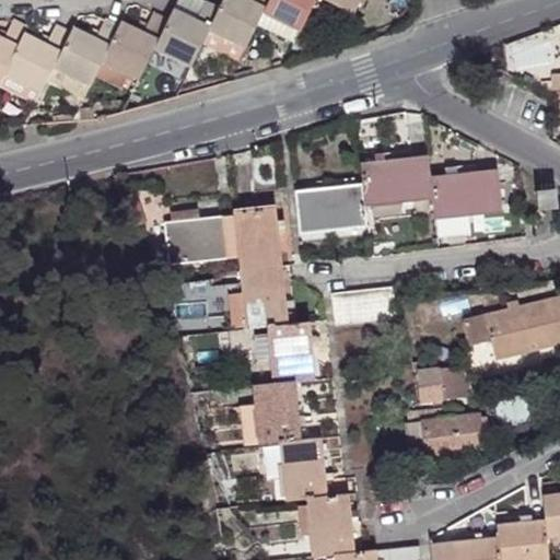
[(245,48),(264,13),(269,0),(253,0),(252,1),(248,0),(224,0),(221,9),(210,31),(245,48)]
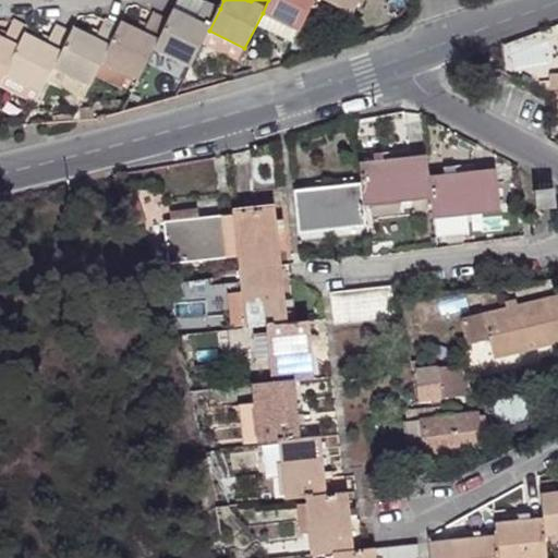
[(268,0),(263,13),(300,31),(315,0),(268,0)]
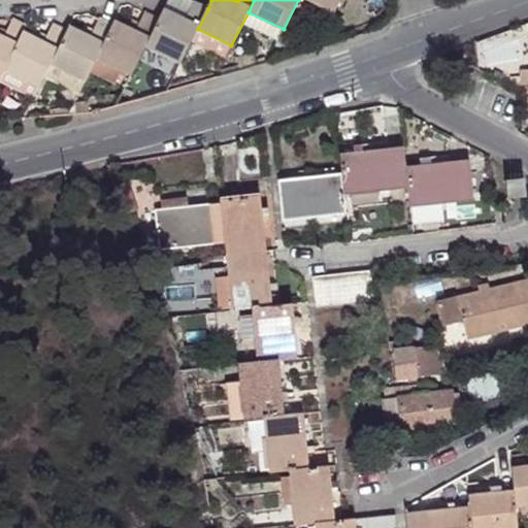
[(306,0),(334,13),(340,0),(306,0)]
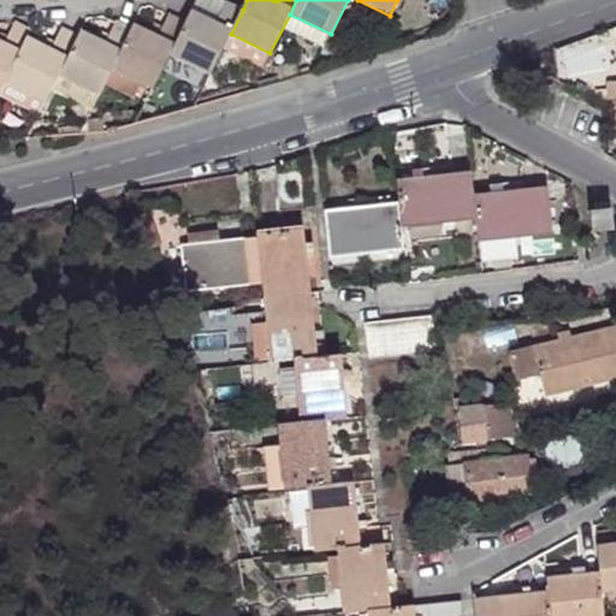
[(170,54),(211,75),(224,48),(231,34),(243,10),(227,3),(225,1),(215,22),(191,11),(185,23),(170,54)]
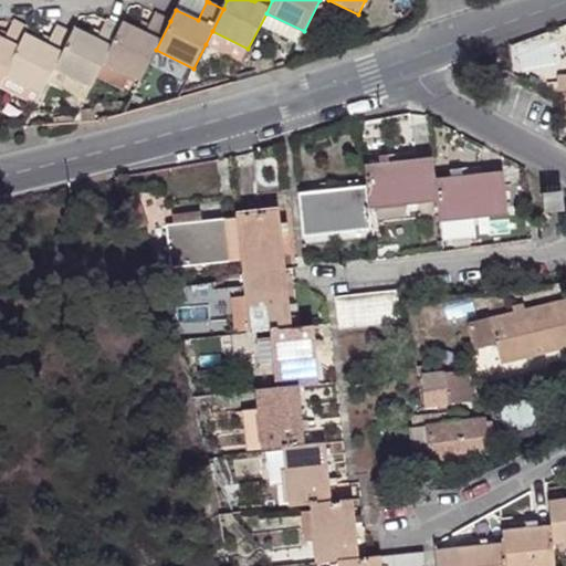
[(104,63),(140,81),(156,50),(170,21),(156,14),(146,33),(124,23),(122,28),(104,63)]
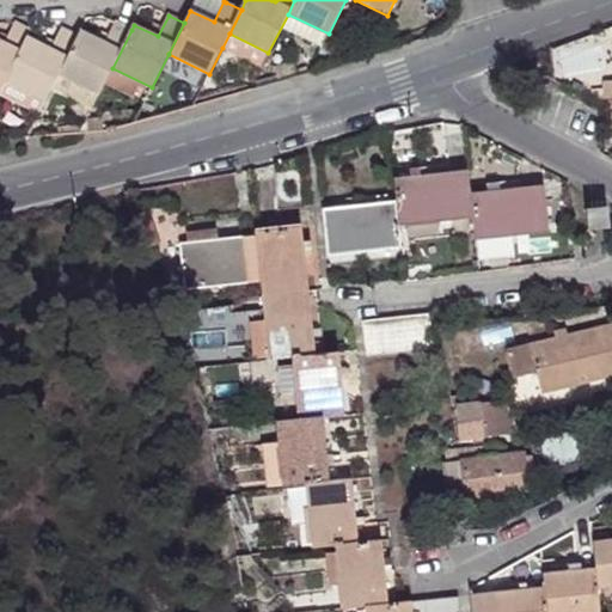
[(0,92),(6,81),(28,37),(31,30),(30,30),(14,23),(4,43),(0,41),(0,92)]
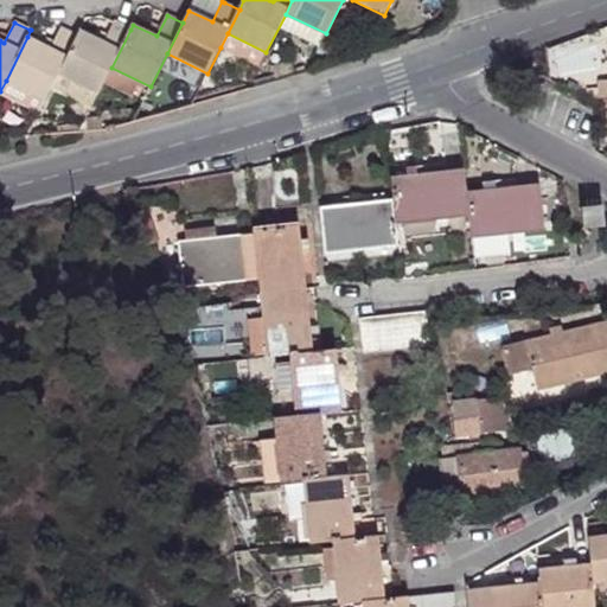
[(98,94),(112,68),(131,30),(114,23),(103,42),(80,31),(77,36),(58,74),(98,94)]
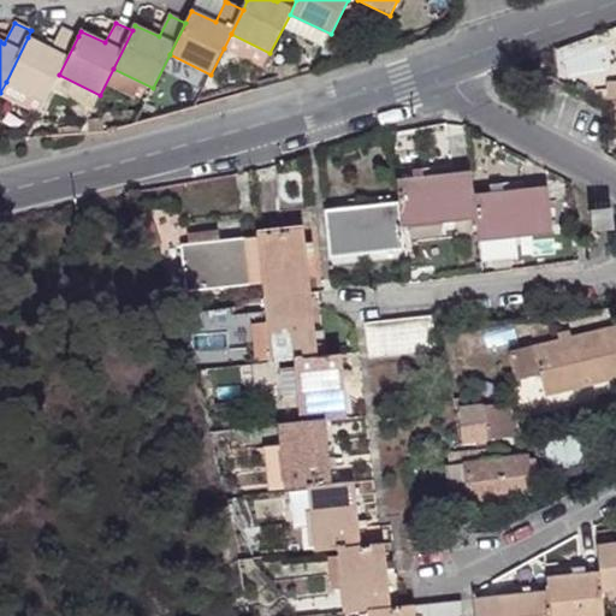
[(6,82),(46,102),(52,89),(59,75),(78,36),(61,29),(52,48),(28,37),(6,82)]
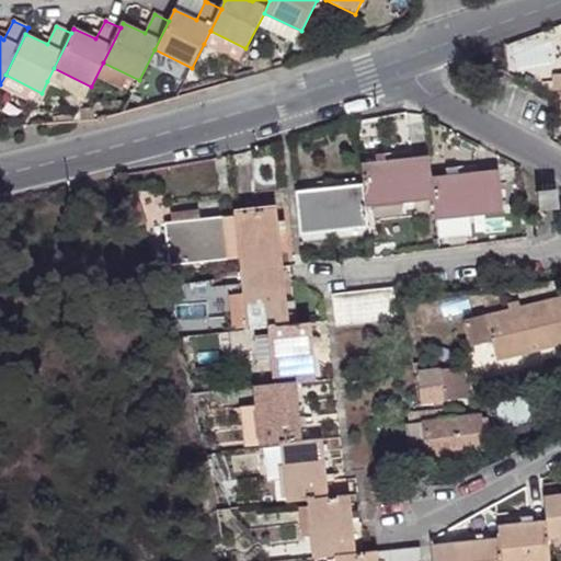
[(240,61),(245,48),(210,31),(204,44),(240,61)]
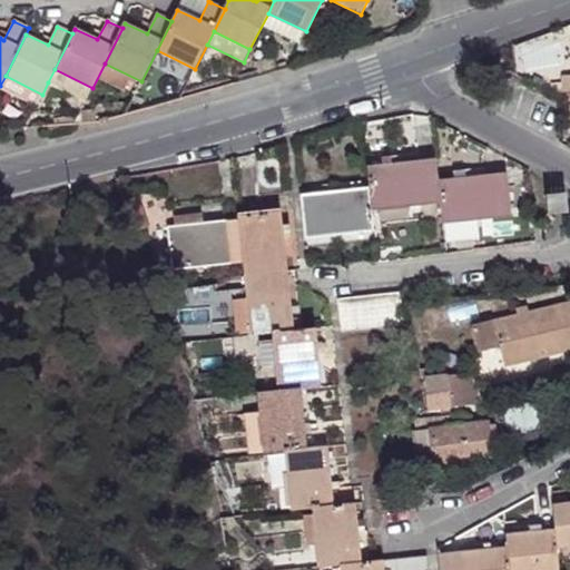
[(48,82),(86,101),(92,88),(55,69),(48,82)]
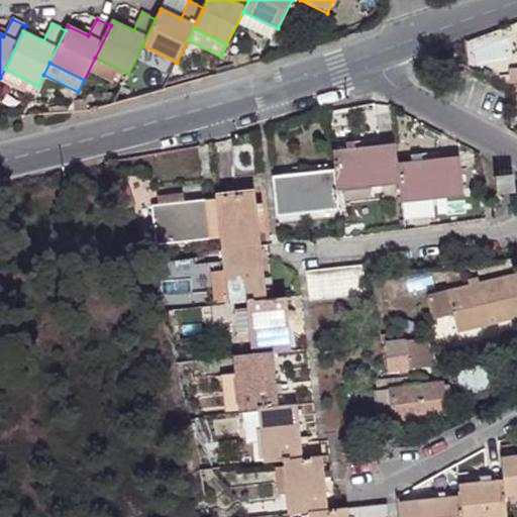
[(395,144),(342,150),(351,189),(369,187),(399,184),(401,204),(463,197),(458,159),(397,165),(395,144)]
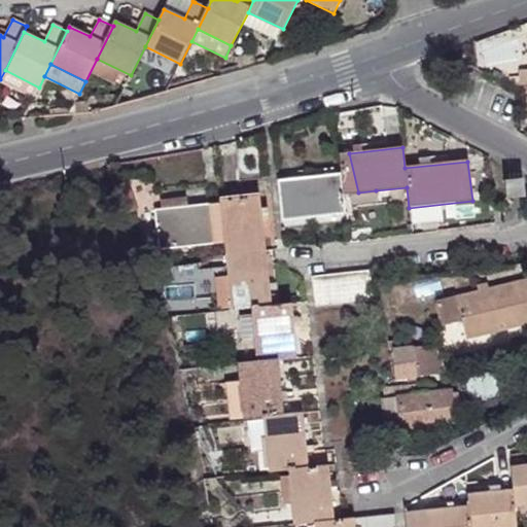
[(358,192),(349,153),(339,154),(341,174),(278,181),(283,221),(345,214),(343,195),(349,194),(358,192)]
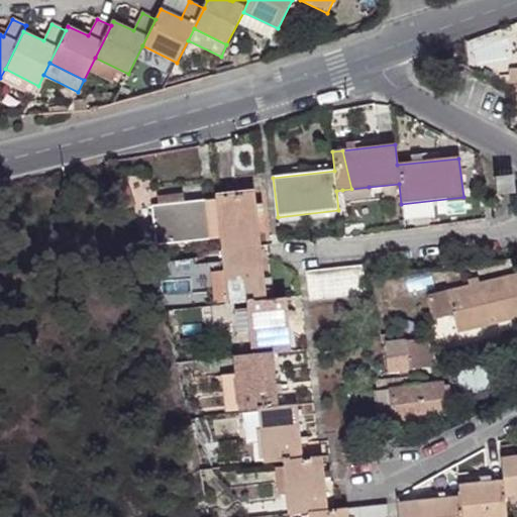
[(512,176),(496,178),(497,195),(514,193),(512,176)]
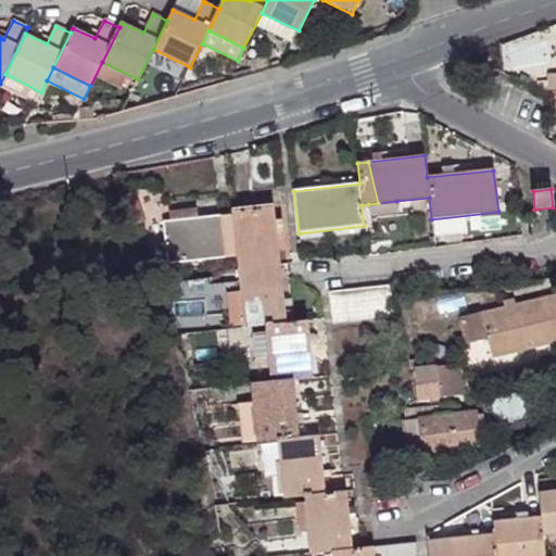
[(378,203),(380,215),(399,214),(396,201),(378,203)]
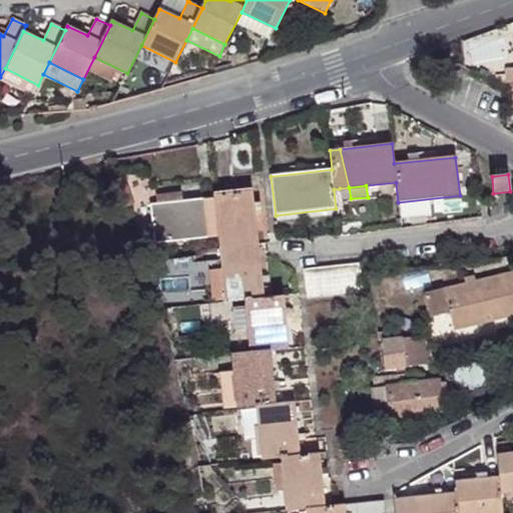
[(341,200),(351,198),(349,187),(340,188),(341,200)]
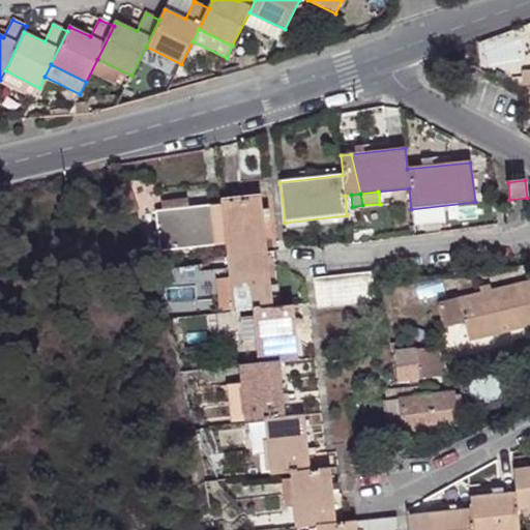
[(188,208),(164,211),(156,212),(160,253),(225,246),(233,313),(252,311),(258,365),(240,367),(245,422),(264,420),(270,475),(289,473),(296,529),(316,526),(316,529),(398,529),(398,519),(361,522),(336,524),(330,470),(312,471),(304,416),(287,418),(281,363),(298,361),(293,306),(273,308),(261,195),(221,199),(221,205),(188,208)]
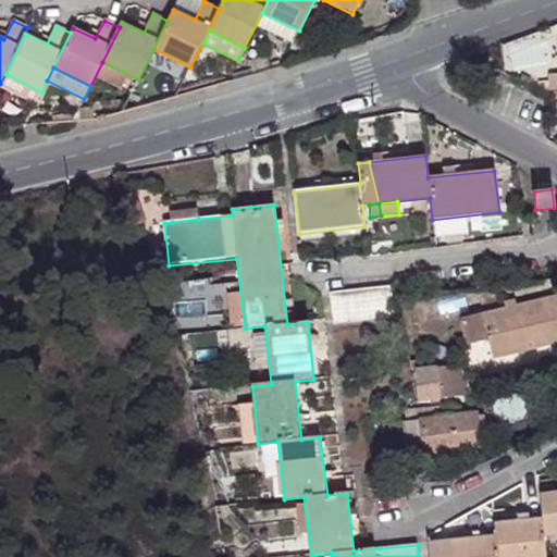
[(171,212),(172,222),(198,219),(197,209),(171,212)]
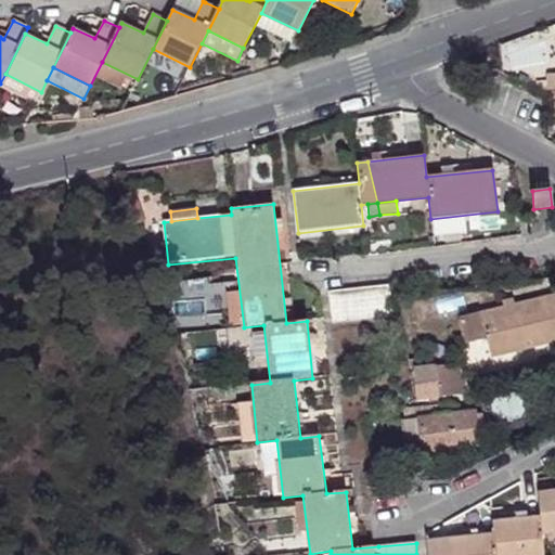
[(389,286),(330,292),(332,323),(391,318),(389,286)]
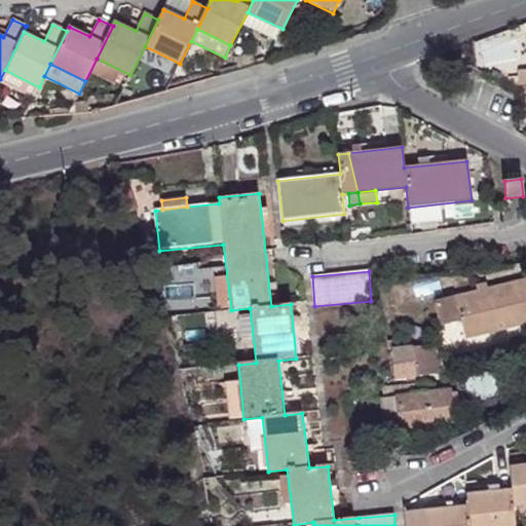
[(525,305),(520,282),(436,302),(442,325),(460,321),(465,339),(525,324),(525,305)]
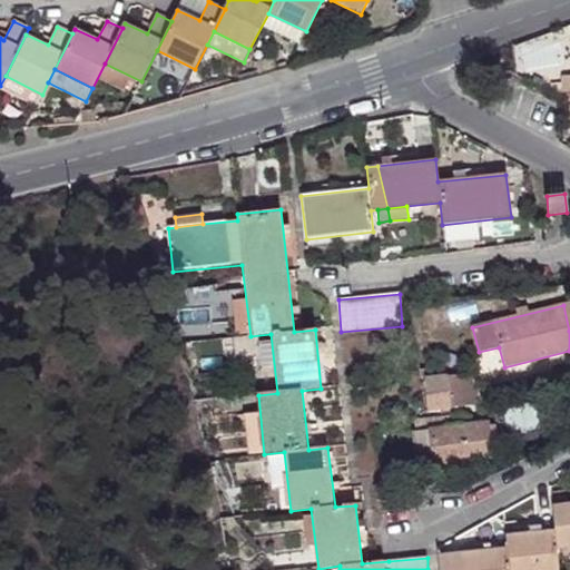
[(424,377),(425,385),(449,387),(448,374),(424,377)]
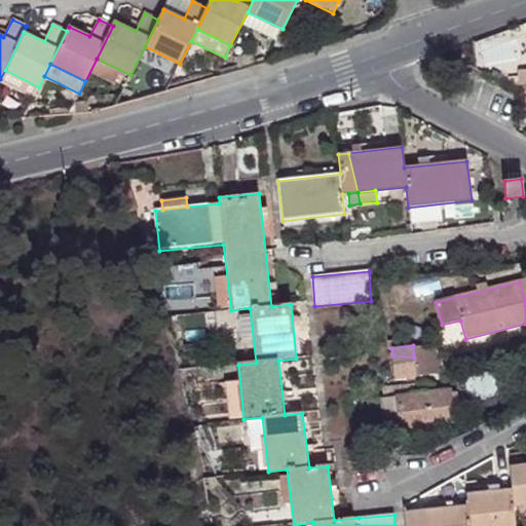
[(414,358),(392,355),(397,380),(417,377),(414,358)]
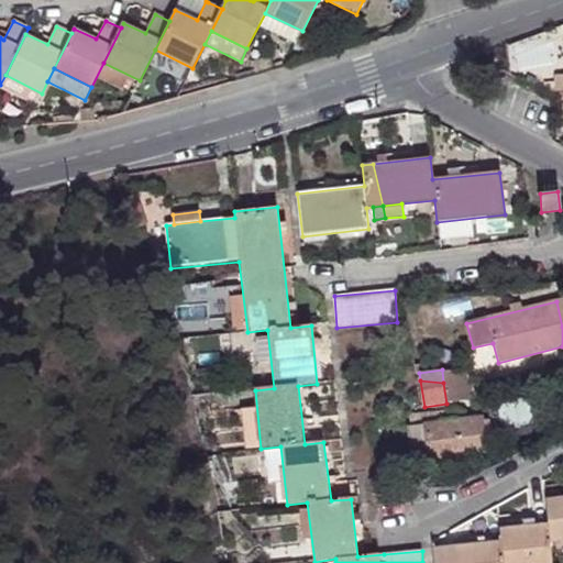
[(422,416),(429,460),(487,453),(484,418),(453,422),(452,416),(446,417),(444,414),(422,416)]
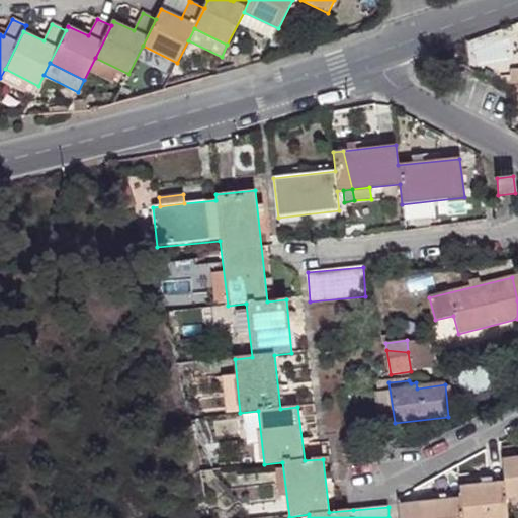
[(395,426),(395,423),(389,382),(380,382),(385,427),(395,426)]
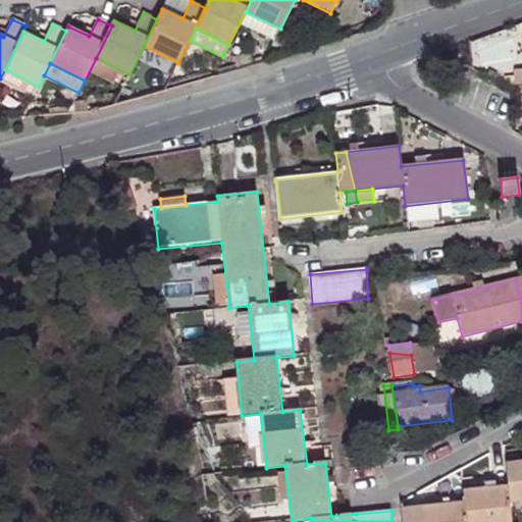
[(521,461),(508,463),(509,485),(464,490),(465,502),(402,509),(403,521),(512,521),(511,504),(521,503),(521,461)]
